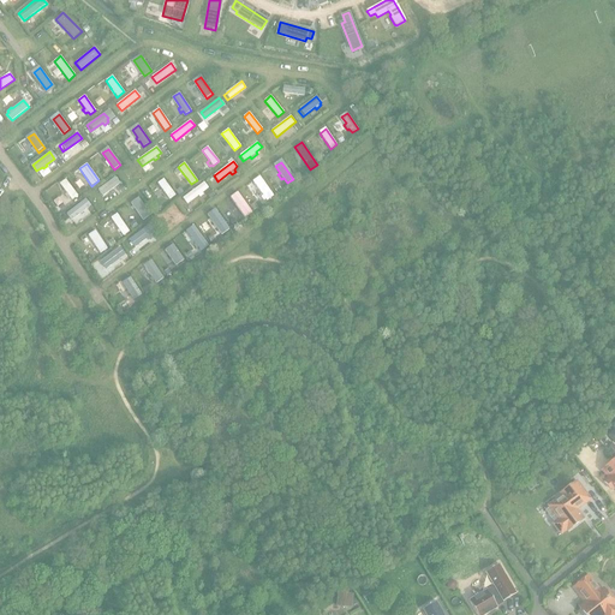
[(273,196),(260,177),(252,181),(267,201),(273,196)]
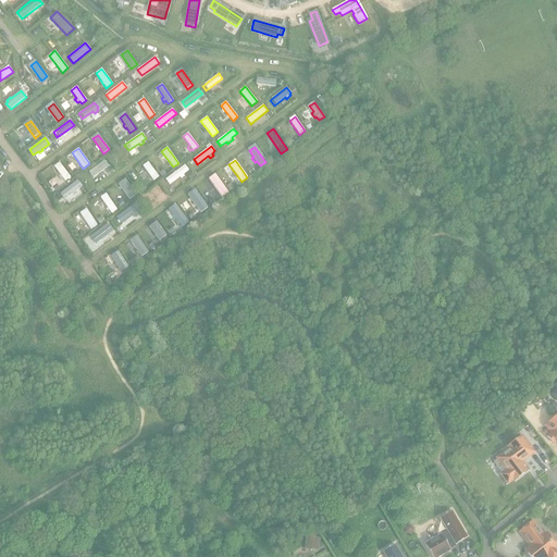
[(70,177),(59,162),(53,166),(60,175),(59,176),(61,180),(63,178),(65,181),(70,177)]
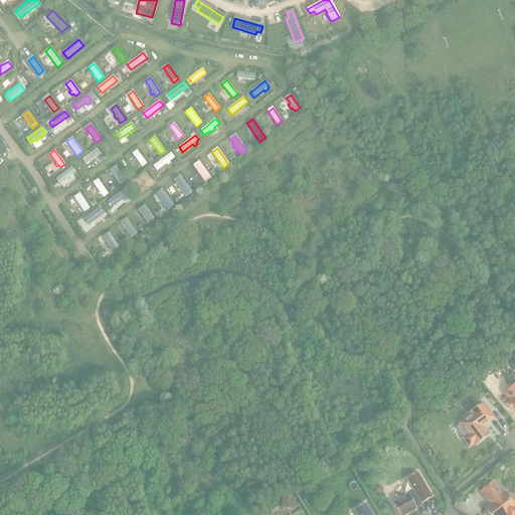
[(137,150),(132,153),(142,167),(147,163),(137,150)]
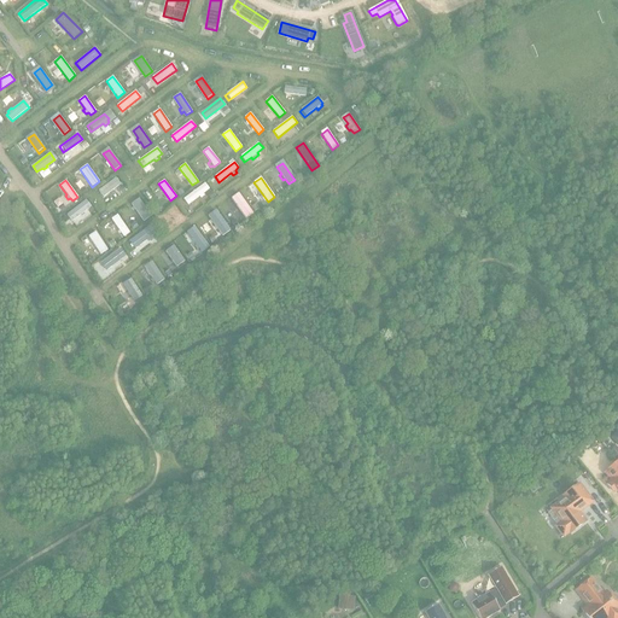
[(112,181),(94,194),(99,200),(117,187),(112,181)]
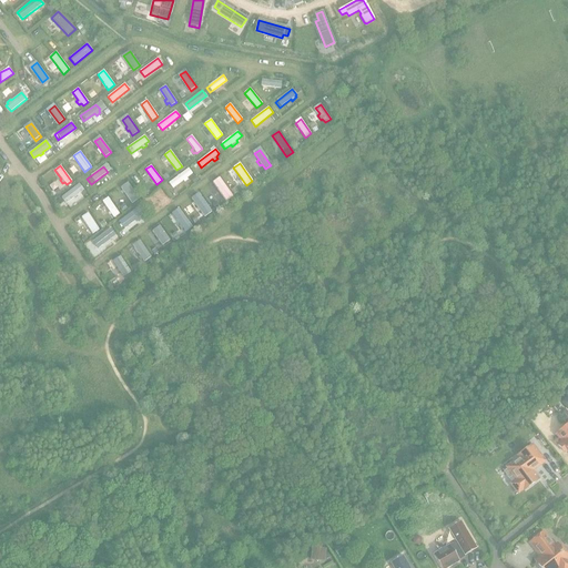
[(188,178),(184,172),(164,186),(169,192),(182,182),(183,184),(186,182),(184,180),(188,178)]
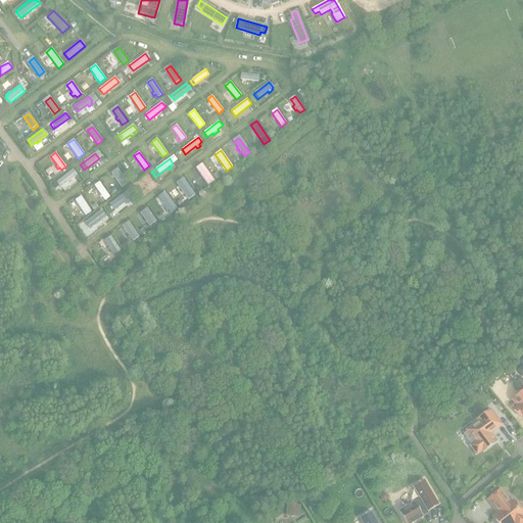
[(214,181),(202,164),(197,168),(204,179),(202,180),(204,184),(206,183),(208,185),(214,181)]
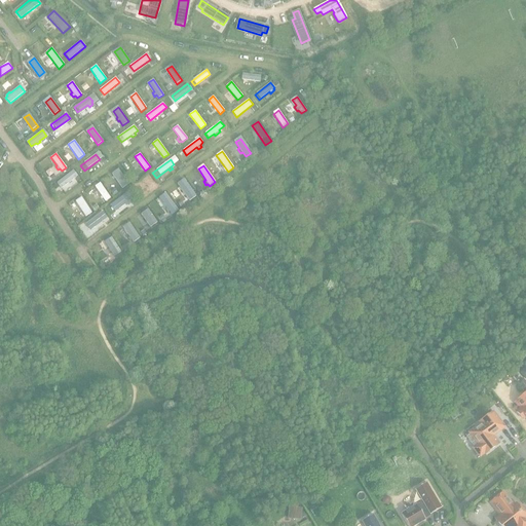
[(128,184),(118,168),(112,173),(123,188),(128,184)]
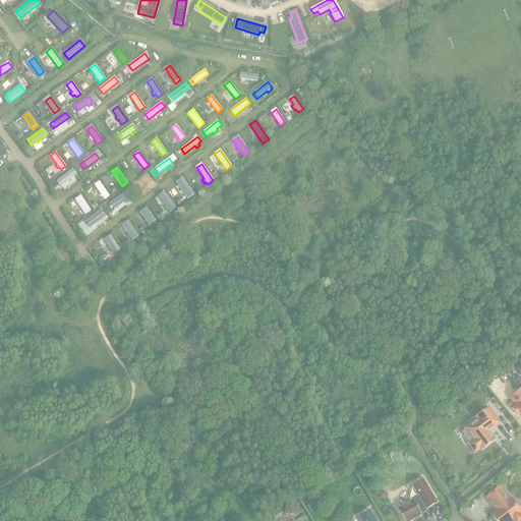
[(72,169),(56,181),(60,186),(76,174),(72,169)]
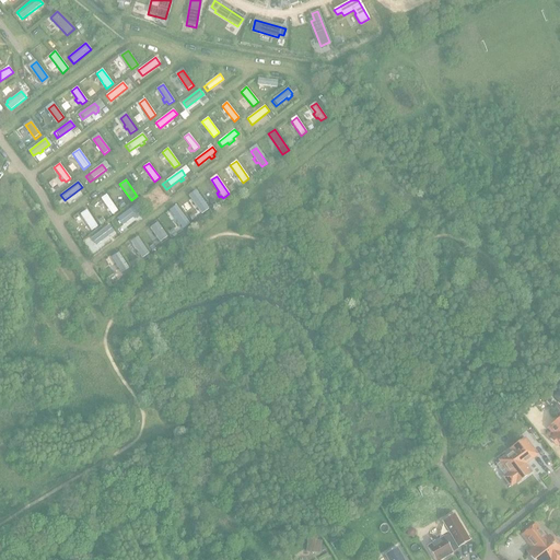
[(206,207),(197,194),(191,197),(201,210),(206,207)]
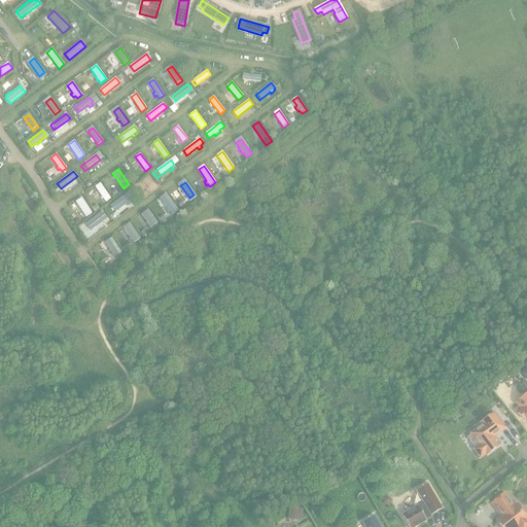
[(110,199),(100,183),(95,186),(105,202),(110,199)]
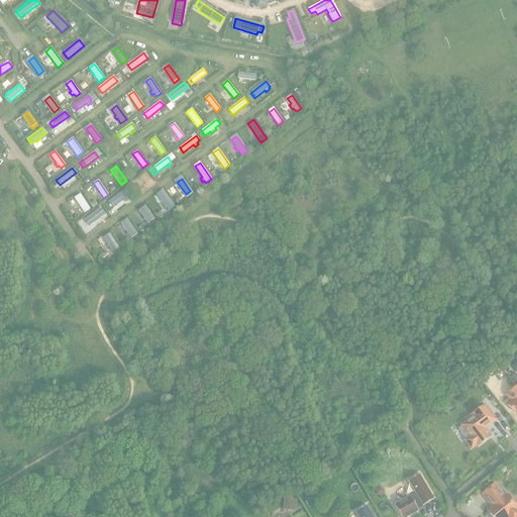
[(174,206),(163,190),(157,194),(165,204),(163,205),(166,208),(167,207),(169,209),(174,206)]
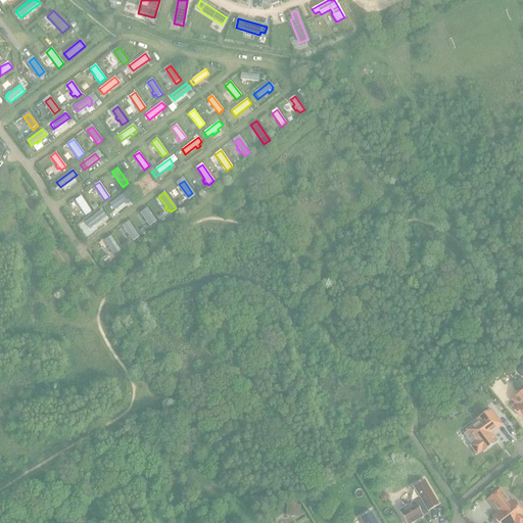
[(121,194),(106,206),(109,211),(120,203),(121,206),(124,203),(123,201),(125,199),(121,194)]
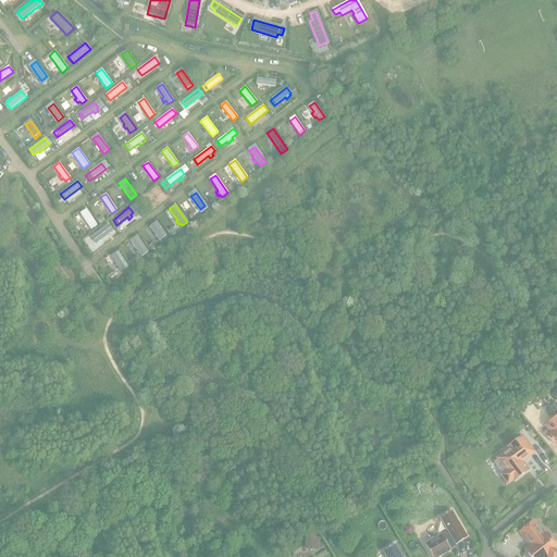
[(97,225),(86,209),(79,213),(90,230),(97,225)]
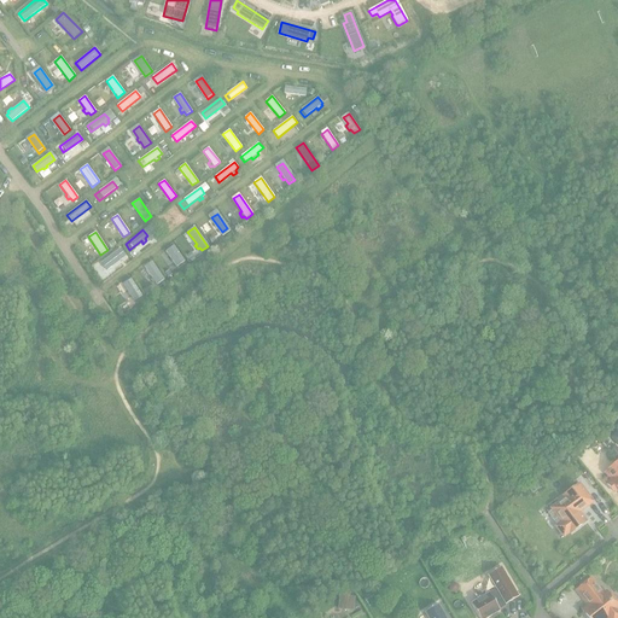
[(185,261),(174,245),(168,250),(174,258),(172,260),(174,262),(176,261),(179,264),(185,261)]
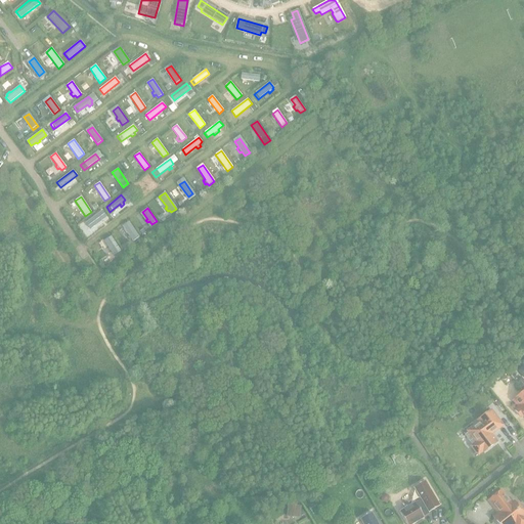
[(98,213),(82,225),(85,230),(93,224),(95,225),(98,223),(97,221),(101,218),(98,213)]
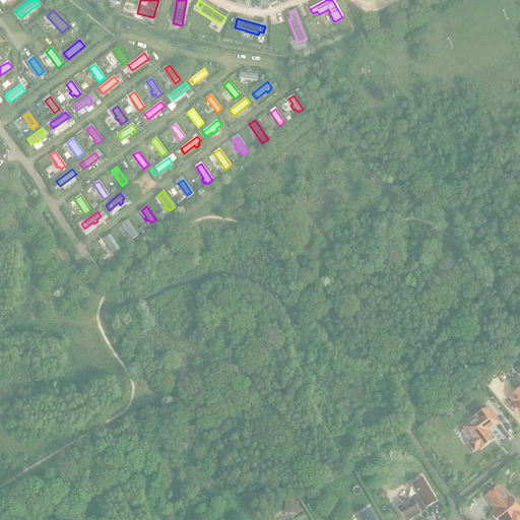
[(138,236),(127,219),(122,223),(130,234),(128,236),(130,238),(132,237),(133,239),(138,236)]
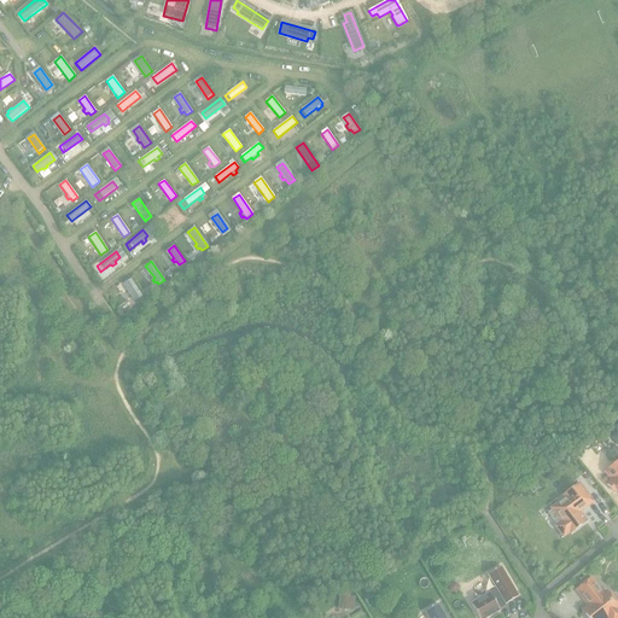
[(143,298),(129,278),(123,281),(136,302),(143,298)]
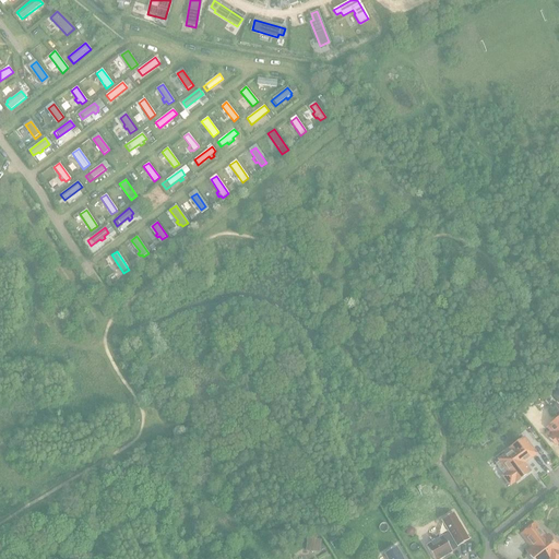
[(558,417),(547,428),(554,436),(549,439),(556,445),(558,443),(558,417)]
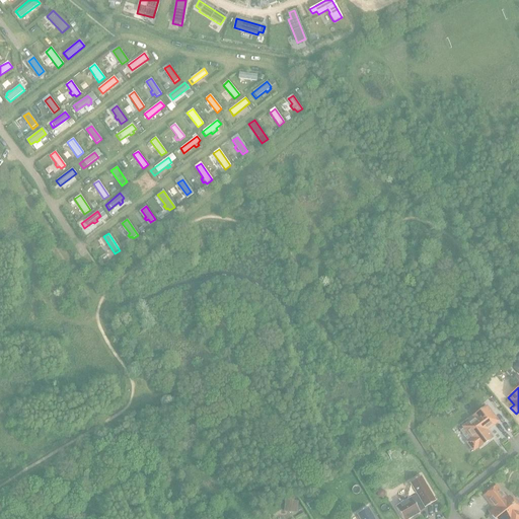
[(477,447),(478,448),(492,438),(486,430),(498,422),(487,406),(472,416),(474,418),(462,427),(471,439),(466,442),(472,451),(477,447)]
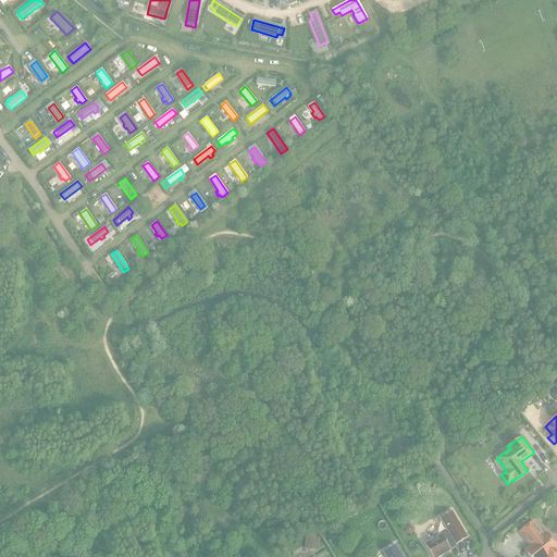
[(455,545),(467,537),(452,511),(438,518),(446,531),(441,534),(423,544),(431,556),(438,556),(450,551),(448,547),(454,544),(455,545)]
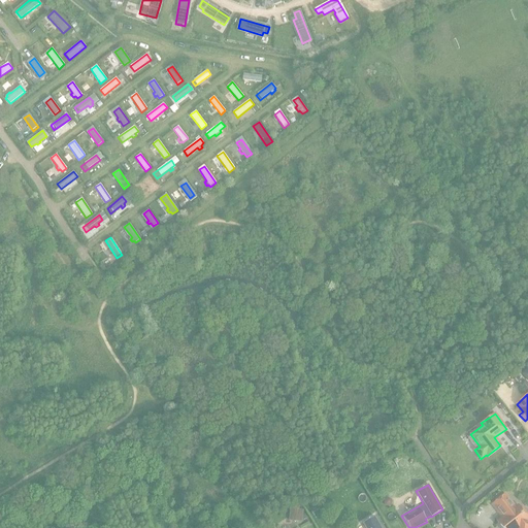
[(527,518),(518,505),(515,507),(504,494),(492,504),(502,518),(497,522),(502,527),(501,527),(518,527),(519,527),(527,527),(527,522),(527,521),(527,520),(527,518)]
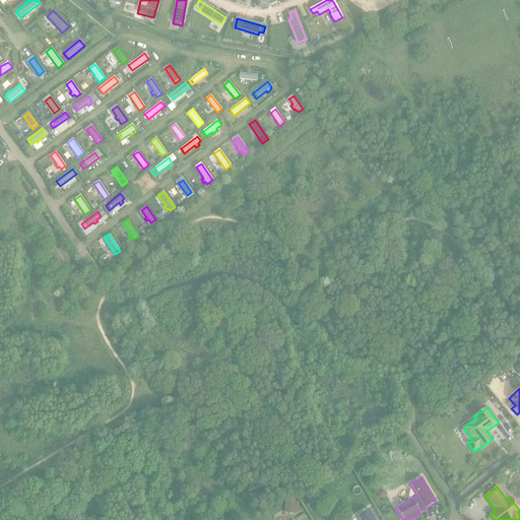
[(375,519),(369,509),(356,515),(360,519),(375,519)]
